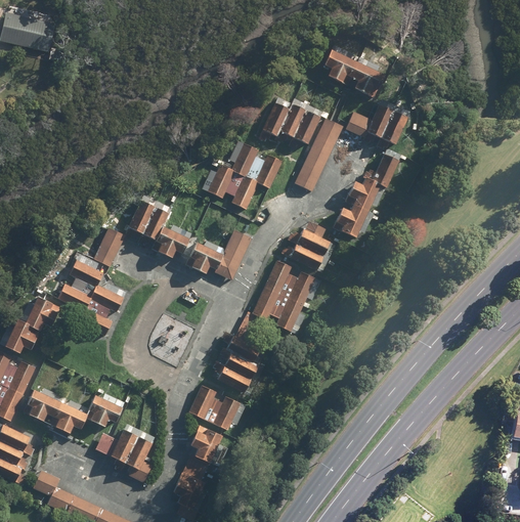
[(56,24),(7,11),(2,26),(1,40),(49,52),(56,24)]
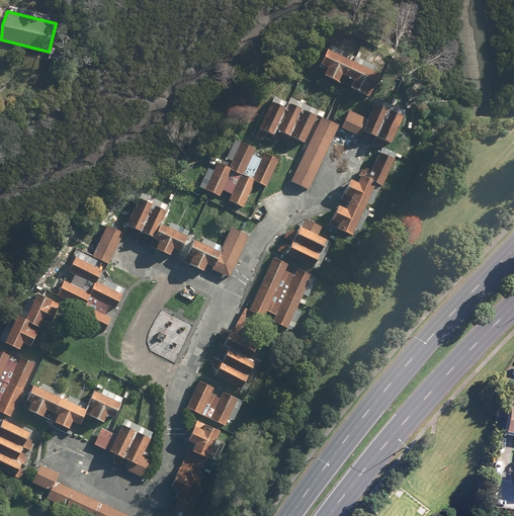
[(379,74),(326,50),(322,57),(320,65),(327,68),(324,75),(328,78),(338,81),(341,74),(353,79),(350,87),(355,90),(364,93),(367,86),(373,88),(379,74)]
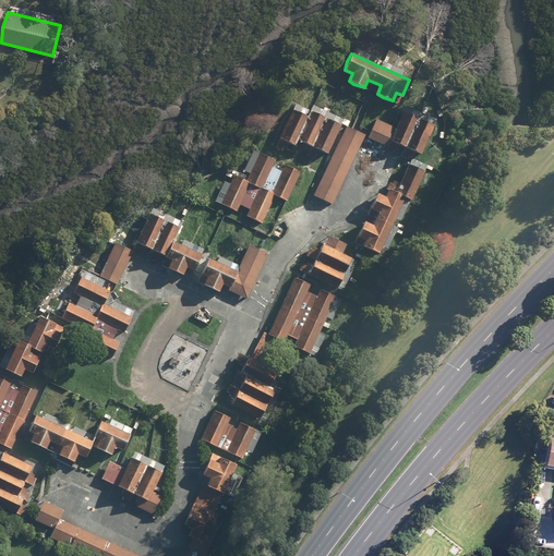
[(308,116),(293,109),(279,139),(285,142),(294,145),(297,139),(302,143),(312,146),(316,150),(328,154),(341,125),(310,111),(308,116)]
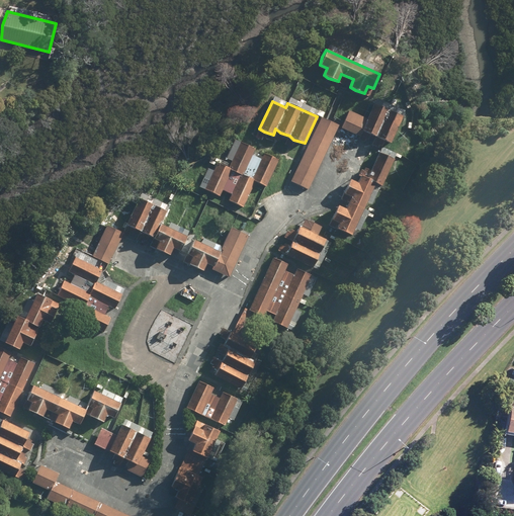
[(403,115),(374,103),(368,117),(350,110),(345,120),(343,127),(361,135),(362,131),(367,134),(376,136),(381,140),(391,143),(403,115)]
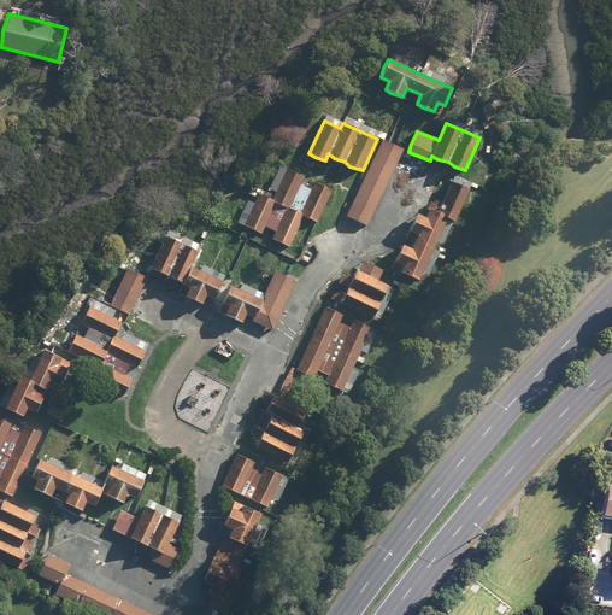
[(406,148),(384,139),(349,215),(357,221),(370,226),(406,148)]
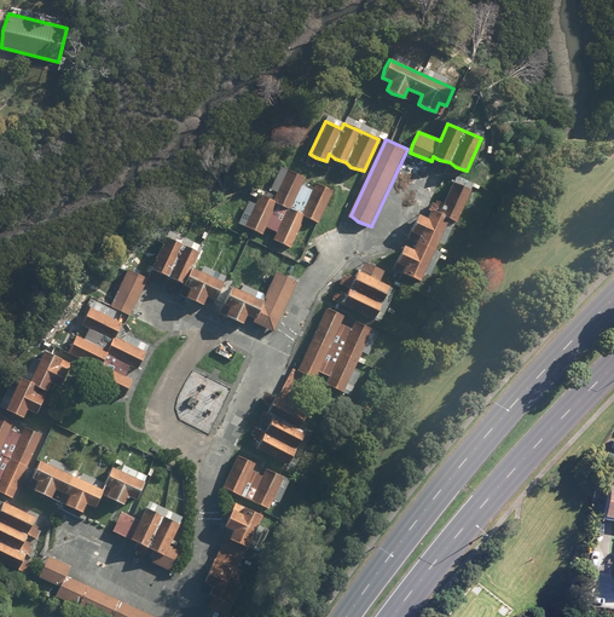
[(335,190),(317,183),(303,214),(294,209),(307,177),(289,169),(276,200),(261,194),(247,225),(253,230),(265,234),(278,203),(281,206),(289,208),(274,238),(282,242),(293,247),(307,217),(310,218),(320,223),(335,190)]
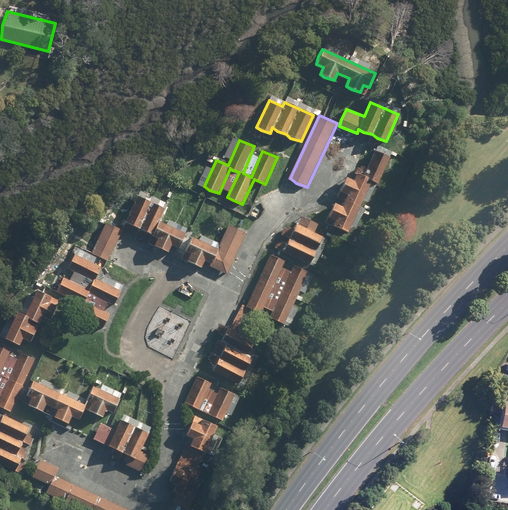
[(347,232),(370,181),(377,184),(389,157),(375,150),(363,177),(356,174),(353,180),(346,177),(341,184),(339,191),(346,194),(341,207),(333,203),(329,210),(327,217),(335,220),(332,225),(347,232)]
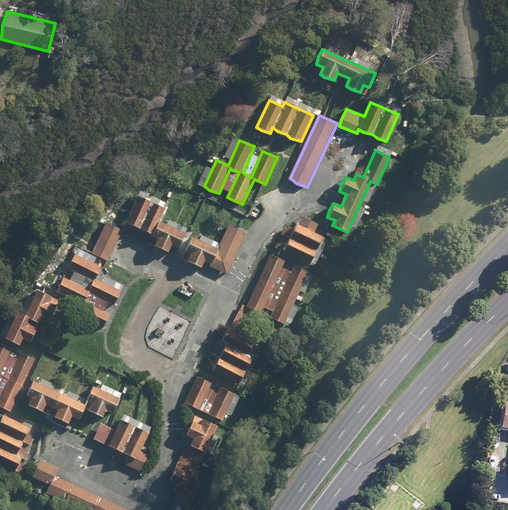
[(166,209),(137,196),(125,222),(130,226),(139,228),(143,231),(151,235),(157,238),(153,244),(159,249),(167,251),(171,245),(177,248),(183,234),(160,222),(166,209)]
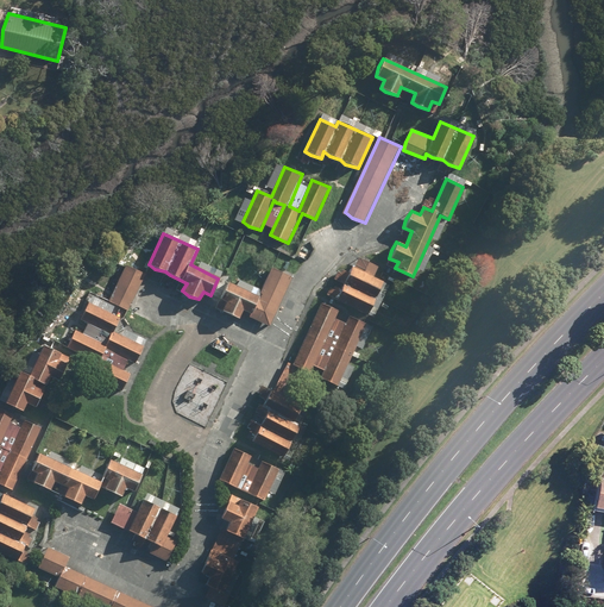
[(148,273),(127,264),(112,299),(120,305),(131,308),(148,273)]
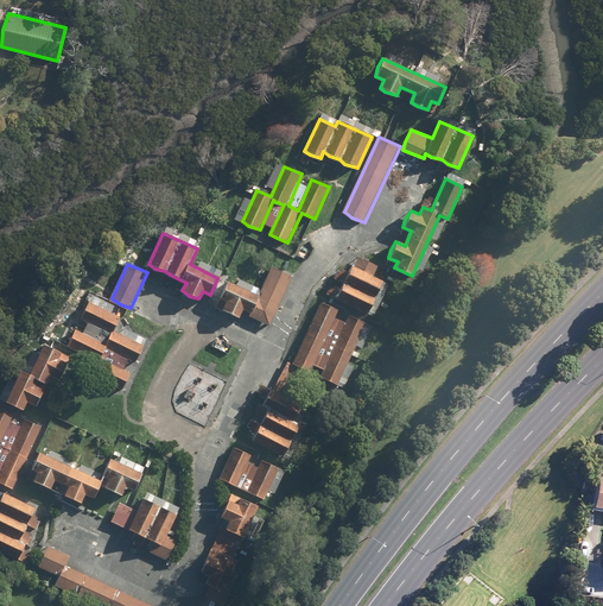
[(382,281),(353,265),(344,273),(344,282),(337,291),(336,300),(367,314),(382,281)]
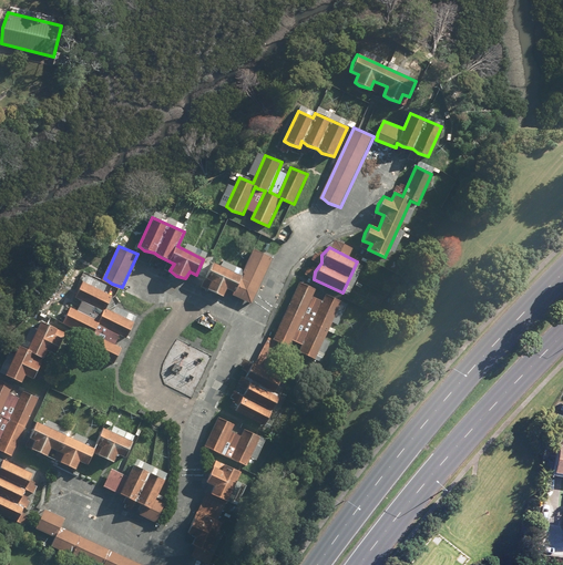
[(274,257),(255,248),(233,294),(253,302),(274,257)]
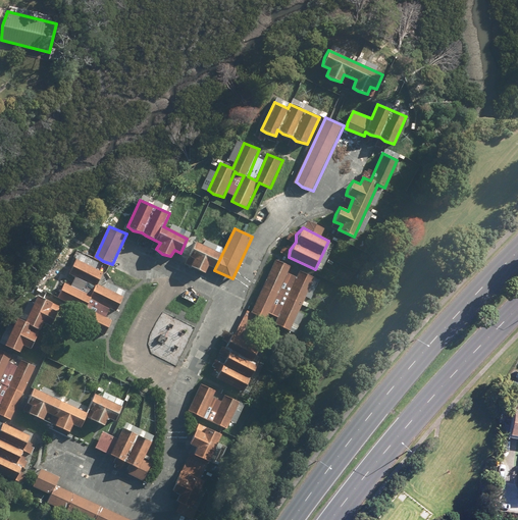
[(220,254),(194,242),(188,256),(193,258),(190,265),(195,270),(204,272),(207,264),(214,268),(220,254)]
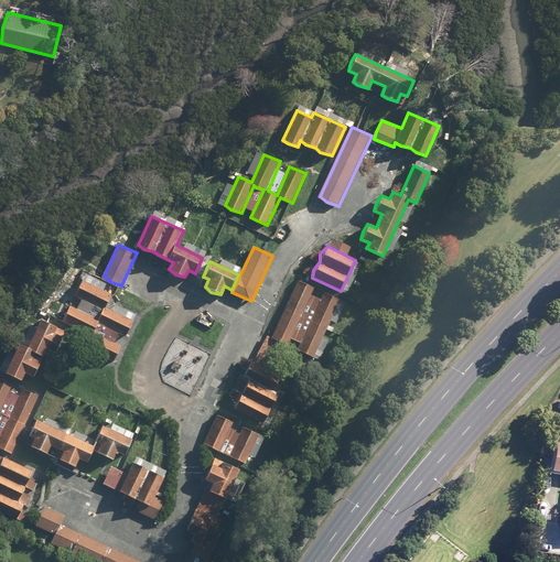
[(112,293),(84,279),(77,288),(76,293),(104,307),(99,313),(99,317),(72,304),(66,313),(64,321),(92,333),(87,339),(85,347),(115,360),(122,345),(95,332),(99,323),(127,335),(135,320),(106,306),(112,293)]
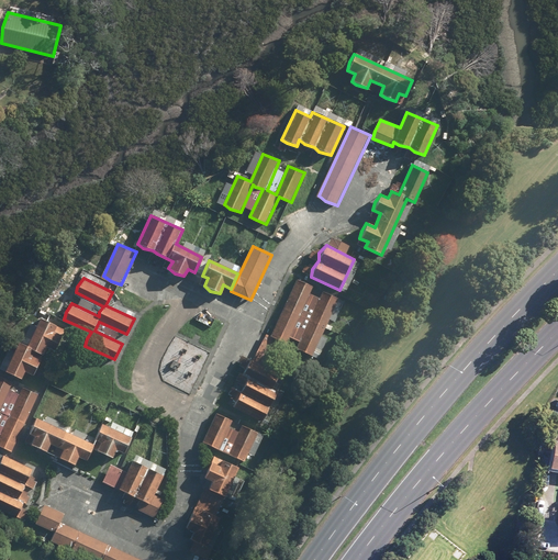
[(339,299),(324,291),(321,298),(311,292),(314,286),(298,279),(272,336),(278,339),(288,343),(291,336),(301,340),(298,348),(304,351),(313,355),(339,299)]
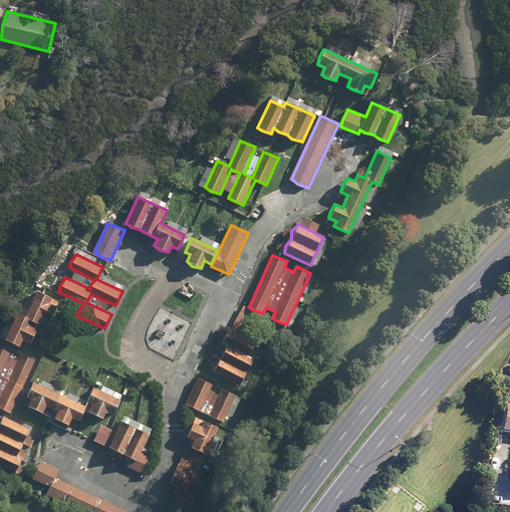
[(24,316),(16,313),(4,340),(9,343),(18,346),(21,339),(29,342),(35,328),(28,325),(29,321),(38,324),(41,317),(48,320),(55,306),(48,303),(50,298),(35,291),(24,316)]
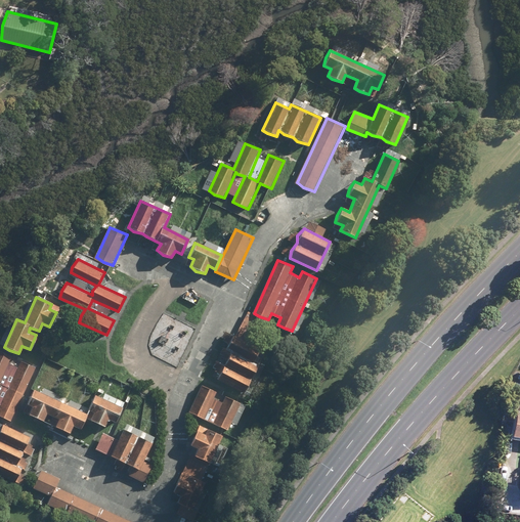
[(218,374),(217,379),(244,393),(259,364),(253,361),(260,349),(234,335),(227,343),(226,349),(231,351),(225,360),(224,365),(218,374)]
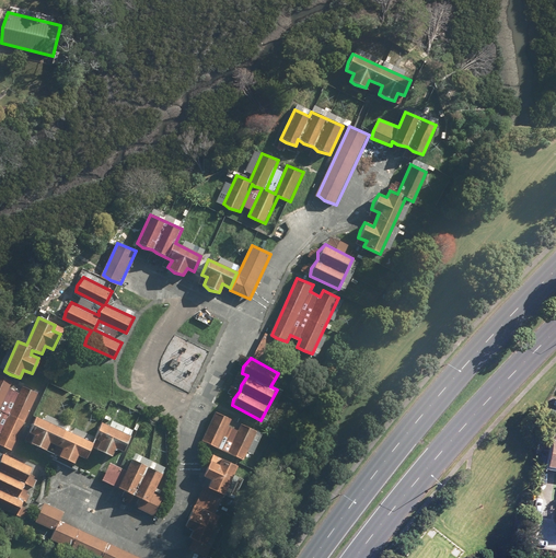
[(0,410),(14,381),(0,373),(0,410)]
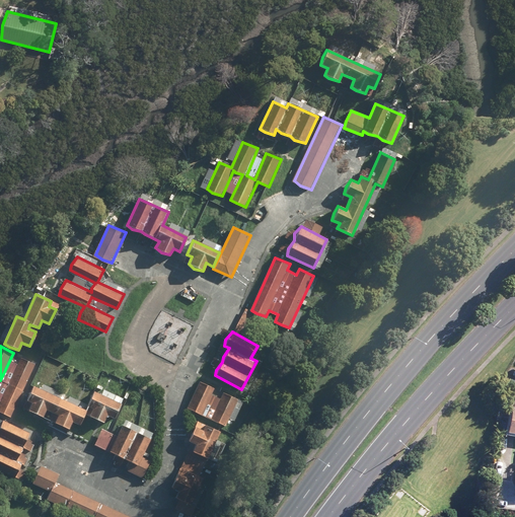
[(38,364),(21,357),(0,402),(0,412),(2,414),(12,417),(38,364)]
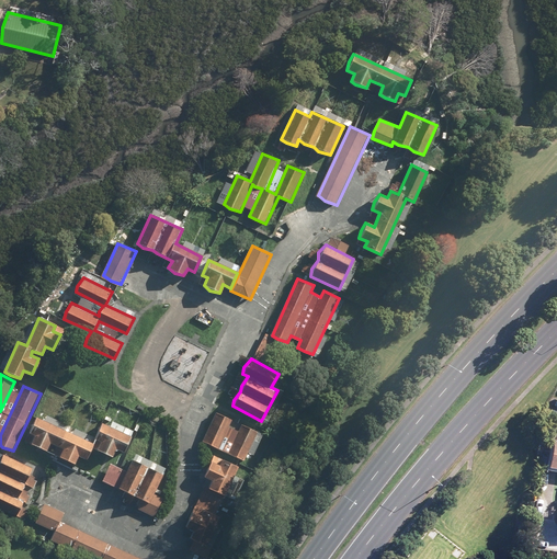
[(217,412),(204,440),(209,445),(219,447),(229,452),(235,457),(246,459),(249,452),(256,454),(264,434),(258,432),(249,429),(242,424),(239,430),(230,426),(232,420),(223,417),(217,412)]
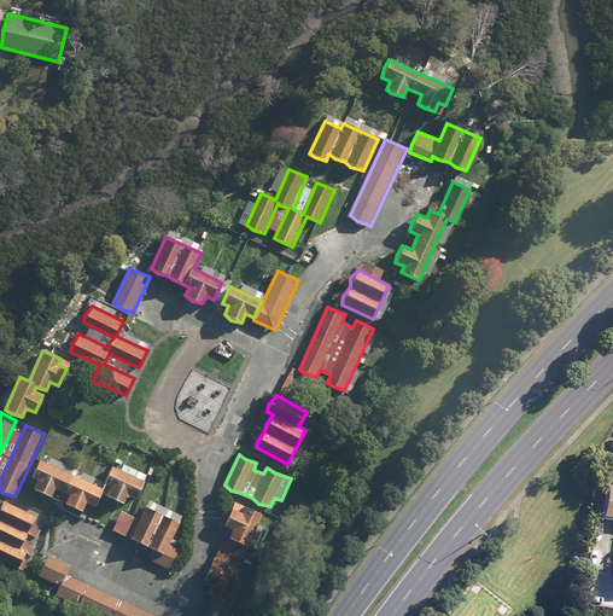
[(101,488),(39,460),(30,477),(36,480),(33,489),(40,494),(50,497),(53,488),(69,494),(64,504),(71,507),(82,511),(86,503),(94,506),(101,488)]
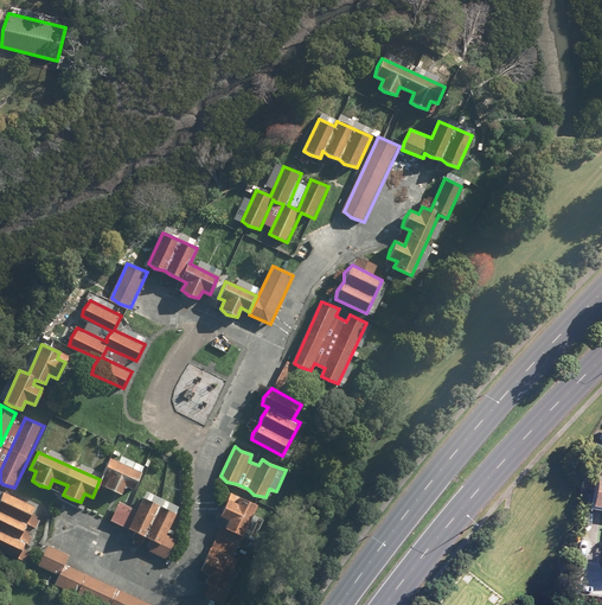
[(141,472),(109,457),(103,466),(101,475),(107,477),(102,486),(110,491),(121,496),(126,486),(133,490),(141,472)]
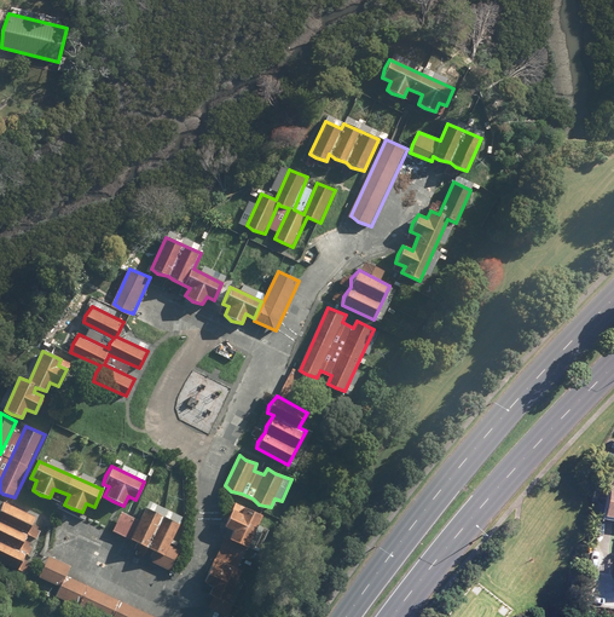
[(0,560),(18,570),(25,553),(21,551),(28,535),(36,517),(4,502),(0,505),(0,560)]
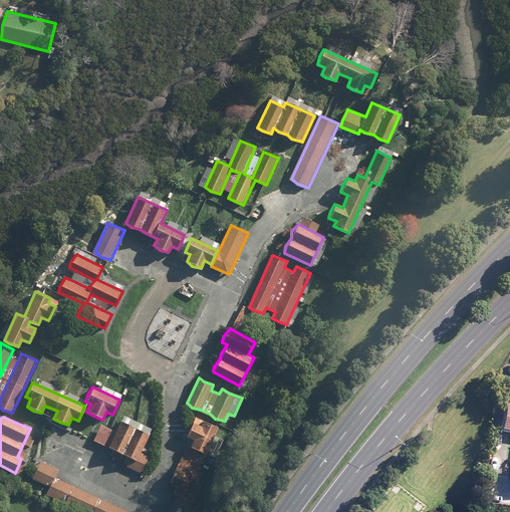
[(177,486),(174,493),(178,496),(175,503),(182,507),(192,510),(222,431),(195,419),(193,424),(192,423),(187,430),(186,437),(194,440),(191,446),(189,445),(181,462),(180,462),(177,469),(175,469),(171,477),(169,483),(174,485),(177,486)]
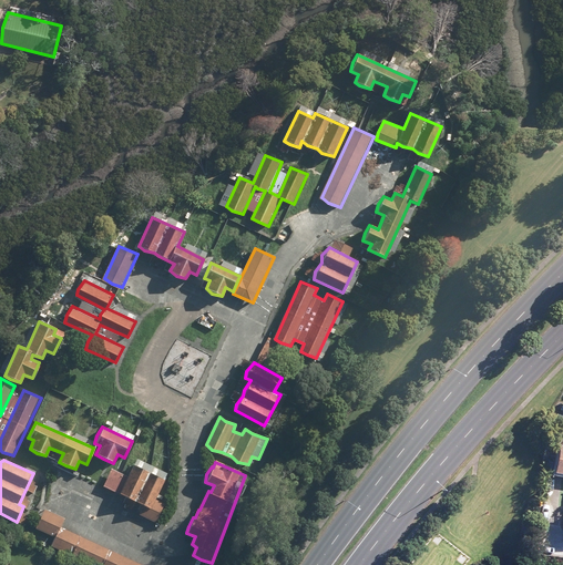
[(165,480),(134,464),(120,494),(124,497),(135,501),(141,506),(140,510),(142,511),(142,513),(157,521),(161,513),(166,502),(156,496),(165,480)]
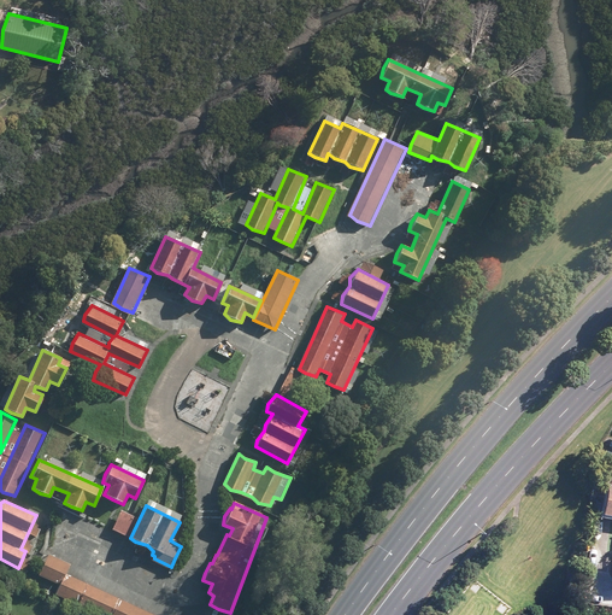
[(72,563),(49,554),(42,564),(40,574),(60,584),(57,593),(105,614),(160,614),(68,573),(72,563)]
